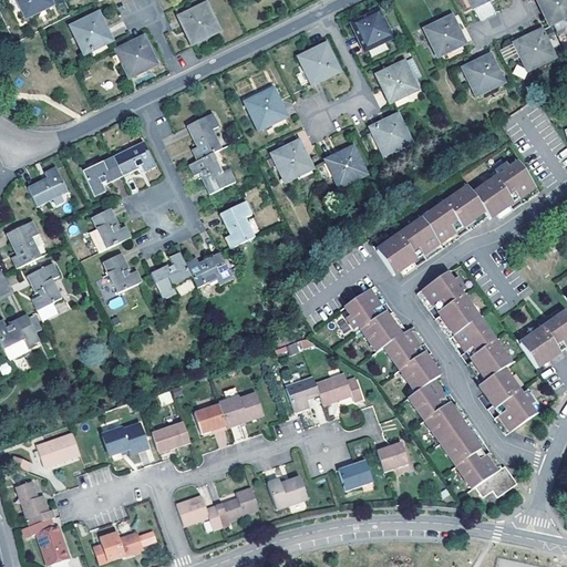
[(17,0),(27,19),(52,6),(49,0),(17,0)]
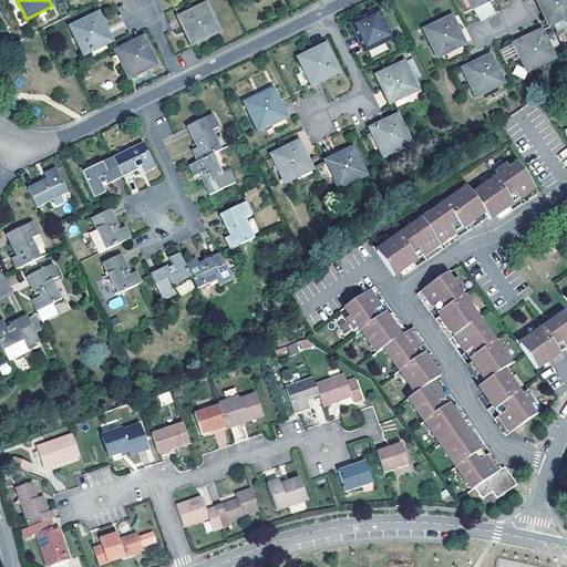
[(566,0),(537,0),(543,11),(550,26),(555,34),(558,33),(559,32),(560,29),(566,26),(566,24),(566,20),(565,17),(566,16),(566,0)]
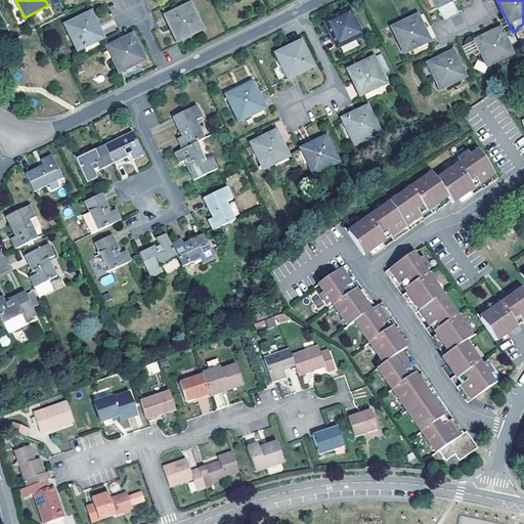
[(438,8),(444,19),(457,11),(452,1),(438,8)]
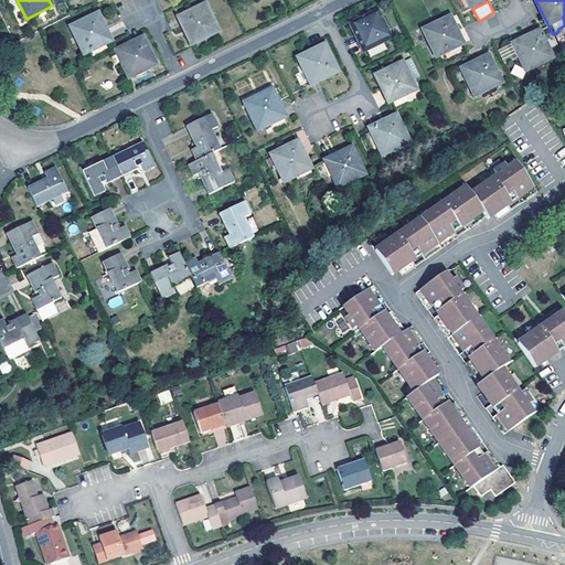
[(205,6),(179,18),(187,32),(192,44),(219,32),(205,6)]
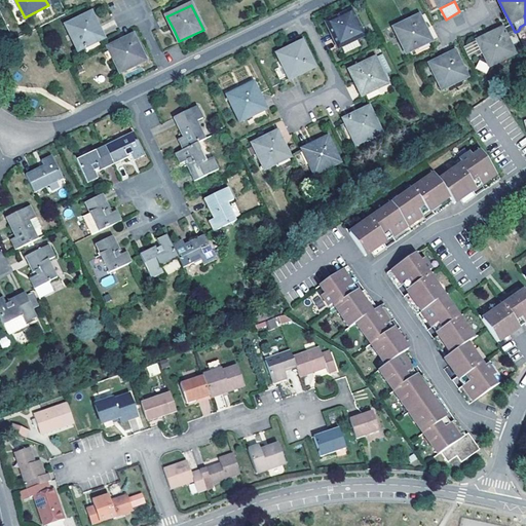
[(351,11),(327,23),(332,33),(339,48),(363,36),(351,11)]
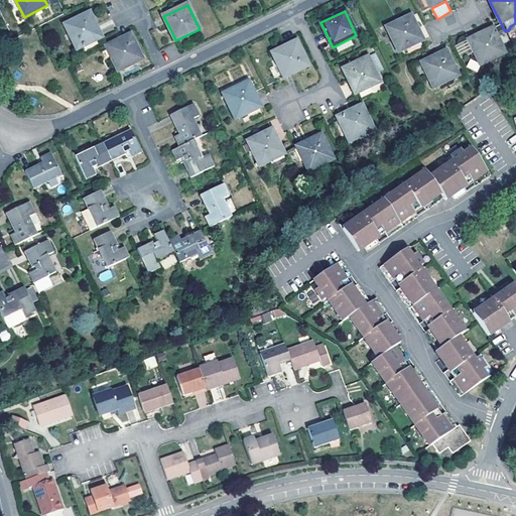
[(90,13),(66,25),(78,48),(102,37),(96,24),(90,13)]
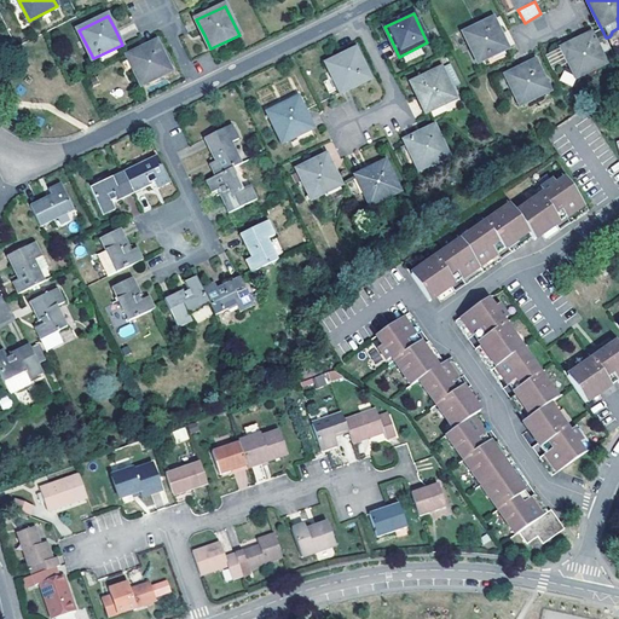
[(492,19),(464,34),(479,62),(507,48),(499,33),(492,19)]
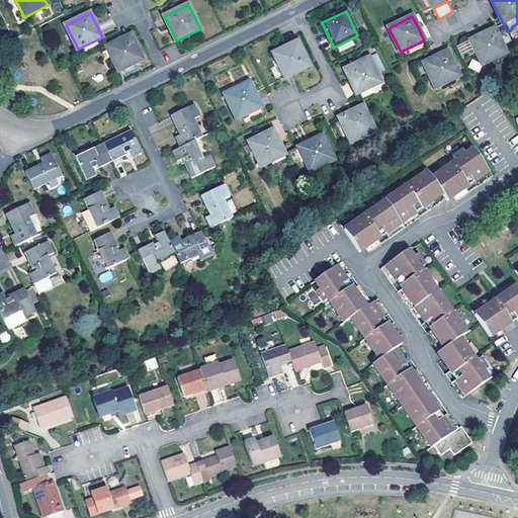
[(482,35),(462,45),(465,52),(463,53),(466,59),(477,54),(482,64),(506,52),(495,28),(482,35)]
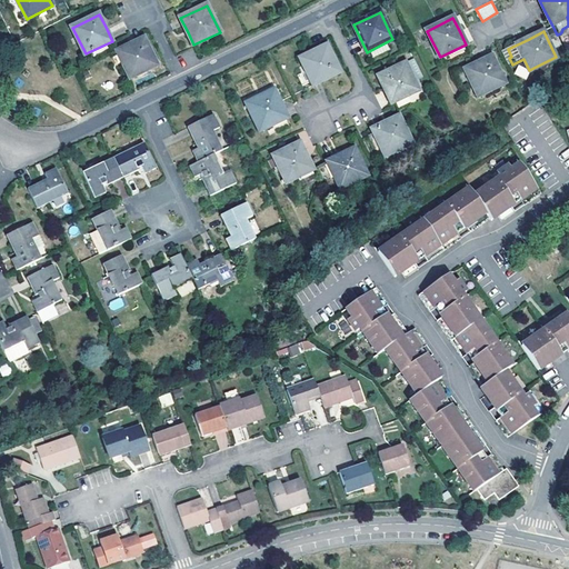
[(136,42),(118,51),(131,78),(158,65),(145,38),(136,42)]
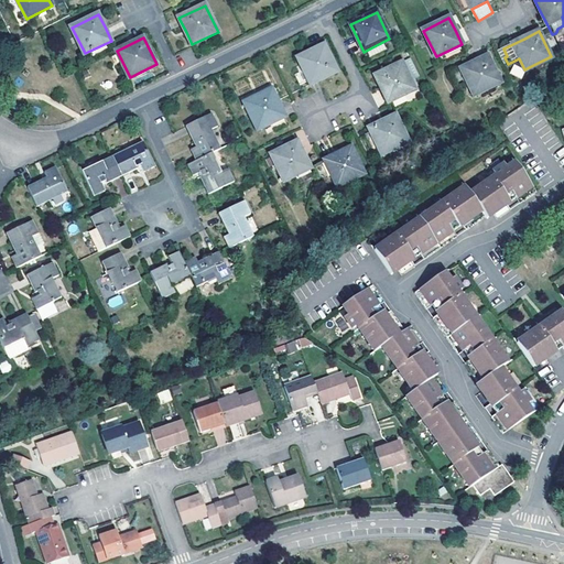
[(324,45),(299,57),(312,83),(323,77),(336,71),(324,45)]
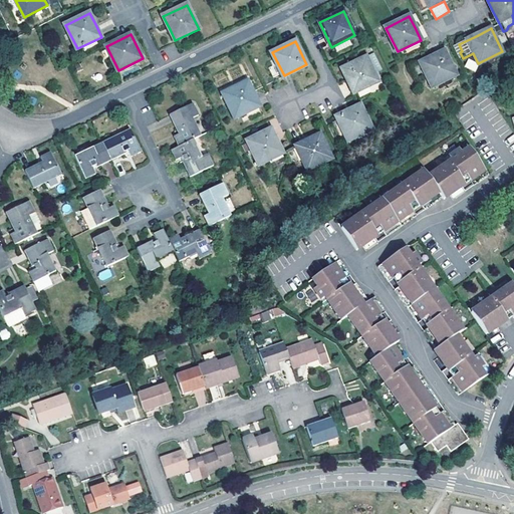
[(459,44),(453,47),(460,60),(463,58),(460,52),(462,51),(459,44)]
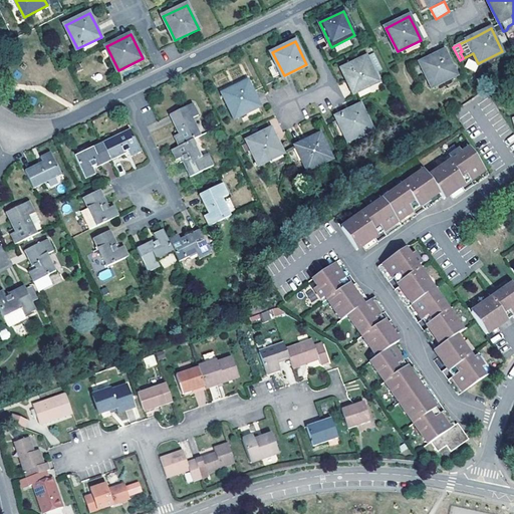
[(433,57),(420,63),(431,86),(455,75),(444,52),(433,57)]
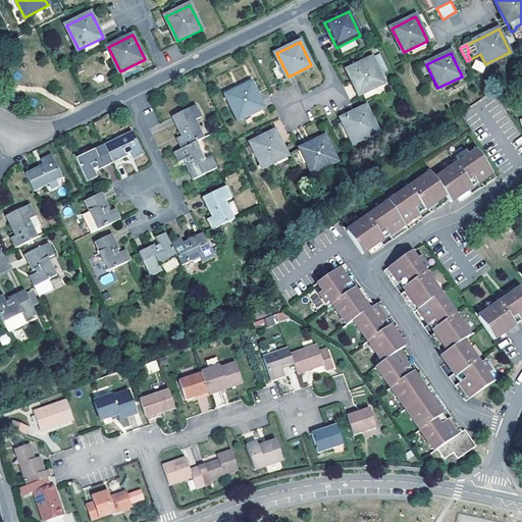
[(354,83),(360,94),(383,83),(371,59),(348,70),(354,83)]
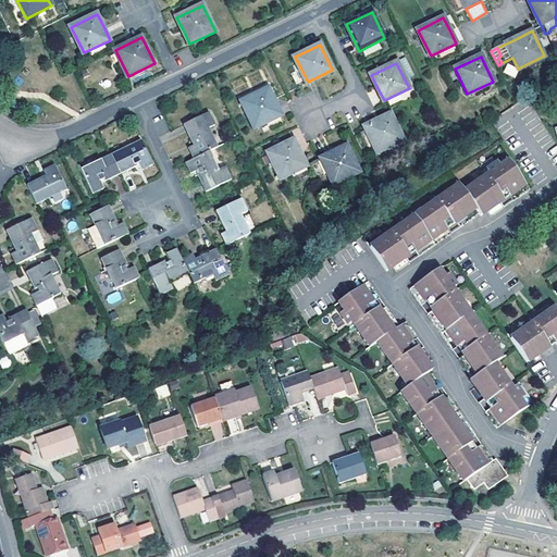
[(269,88),(242,101),(254,127),(282,114),(277,106),(269,88)]
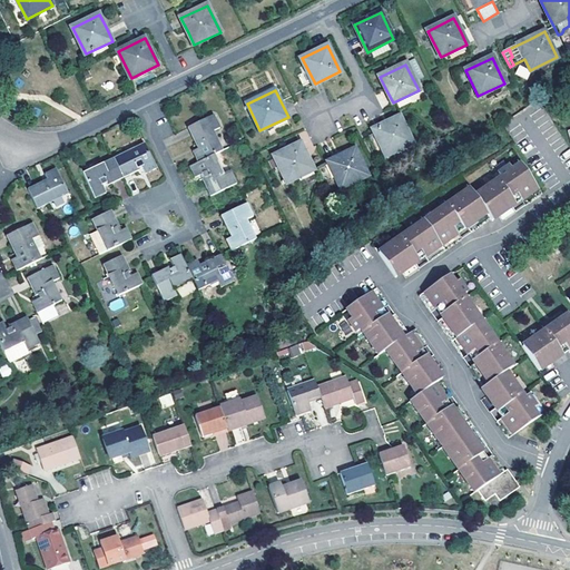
[(194,151),(198,163),(214,155),(223,150),(213,131),(219,128),(214,115),(189,127),(197,144),(198,144),(199,145),(200,147),(194,151)]
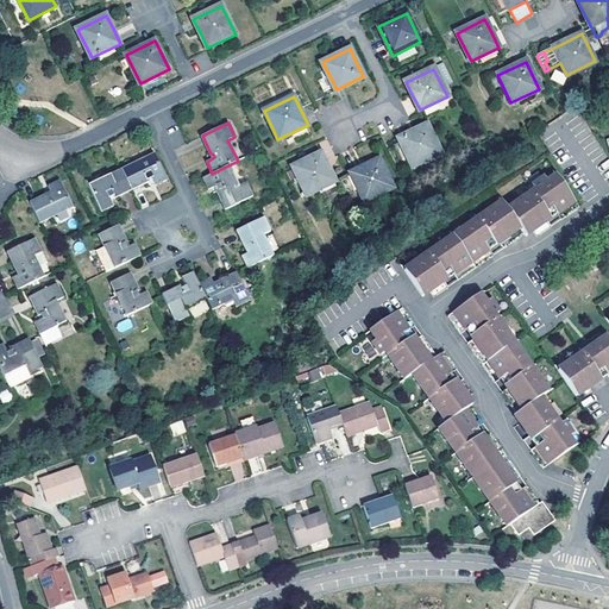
[(412,132),(399,139),(413,167),(441,152),(427,125),(412,132)]
